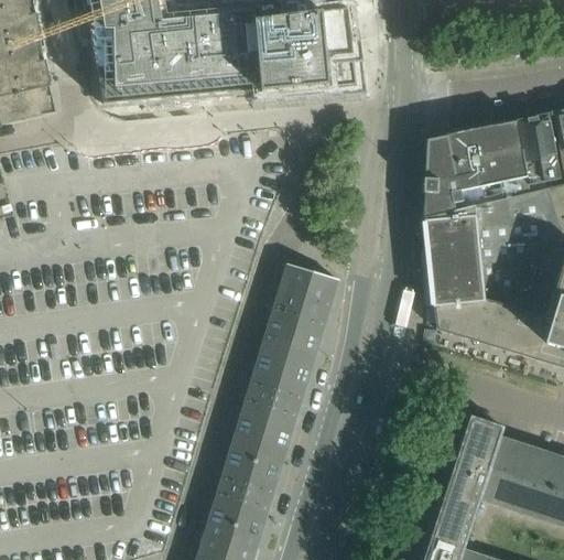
[(0,0),(0,121),(13,119),(55,110),(53,101),(42,52),(33,0),(0,0)]
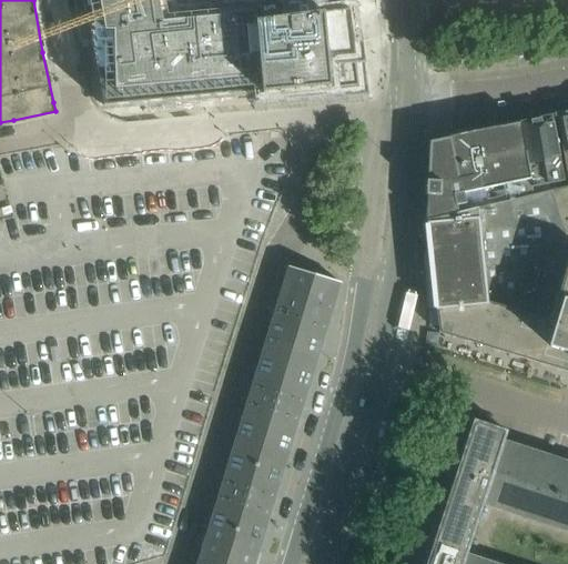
[(84,0),(87,11),(88,14),(88,16),(90,28),(90,30),(90,32),(92,44),(93,47),(93,48),(95,61),(97,64),(98,74),(99,77),(99,81),(101,93),(103,103),(117,102),(129,101),(133,100),(145,99),(150,99),(162,98),(166,97),(179,96),(182,96),(195,94),(199,94),(212,93),(215,92),(229,91),(232,91),(245,90),(250,89),(256,89),(261,88),(262,91),(262,92),(266,92),(277,91),(282,91),(294,90),(297,89),(310,88),(313,88),(314,88),(325,87),(330,87),(342,86),(357,83),(347,0),(84,0)]
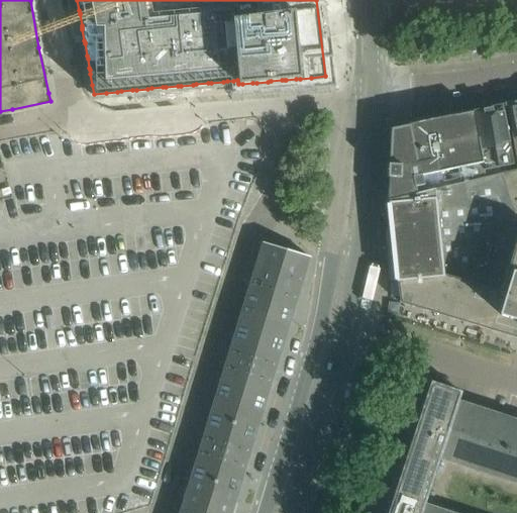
[(516,98),(506,101),(516,159),(516,98)]
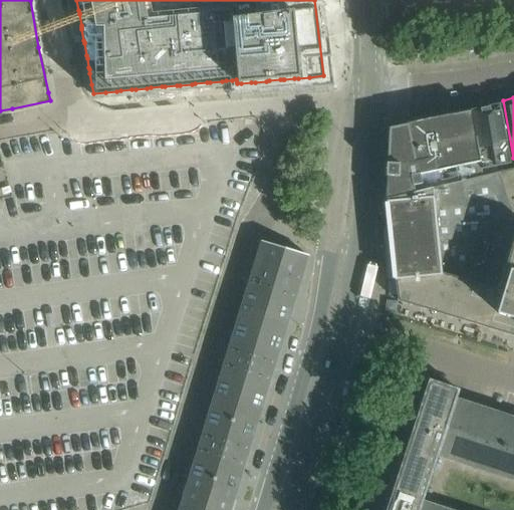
[(499,101),(471,107),(477,144),(479,160),(480,166),(494,162),(509,159),(506,143),(503,121),(499,102),(499,101)]
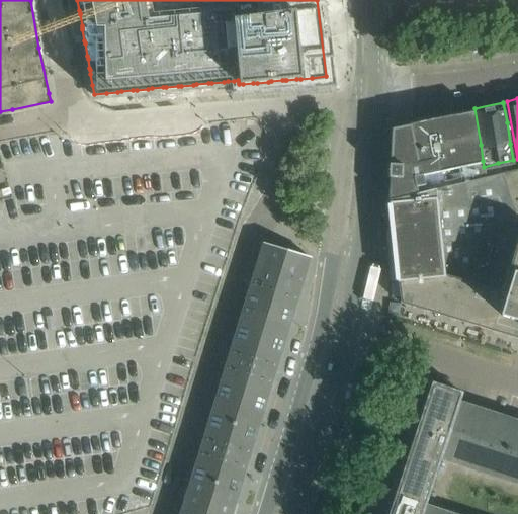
[(483,161),(481,145),(475,108),(456,112),(455,111),(412,120),(409,121),(409,122),(391,126),(387,197),(390,197),(417,190),(414,175),(483,161)]
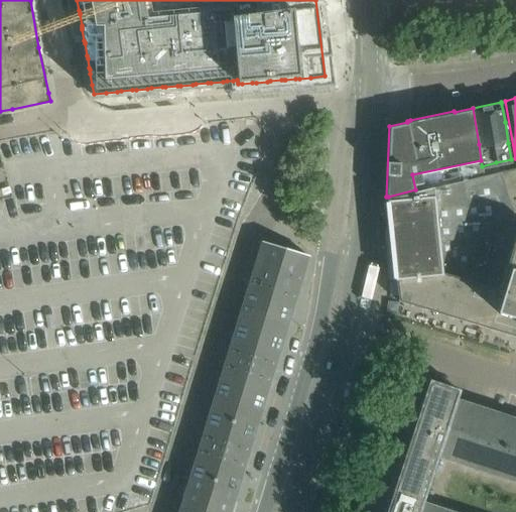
[(515,167),(515,166),(501,170),(415,189),(388,197),(386,197),(386,198),(388,198),(388,200),(387,200),(394,268),(394,275),(395,278),(396,279),(398,297),(398,299),(405,301),(417,304),(420,305),(431,309),(434,309),(445,313),(515,335),(515,167)]
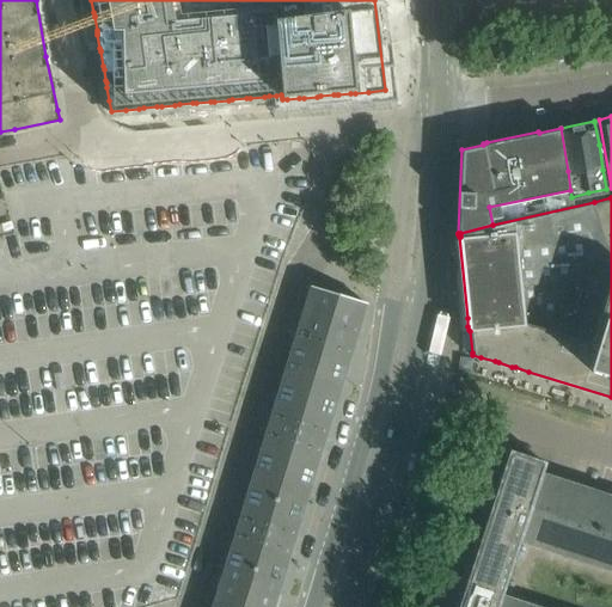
[(319,453),(366,300),(311,283),(265,430),(264,436),(263,440),(265,441),(264,445),(314,460),(316,457),(318,458),(319,453)]
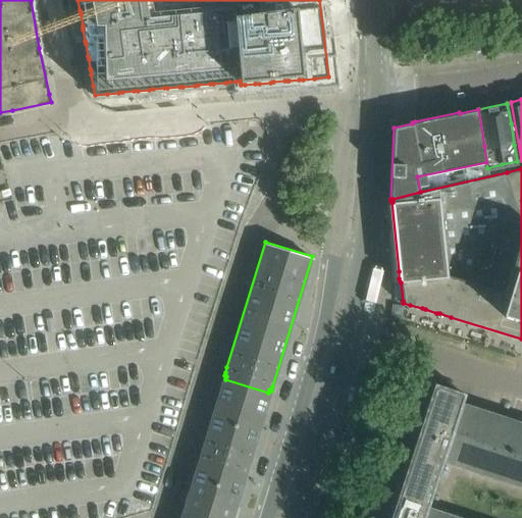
[(246,472),(271,391),(269,390),(268,393),(225,379),(226,376),(224,375),(200,457),(198,462),(200,463),(200,464),(243,477),(243,475),(245,475),(246,472)]
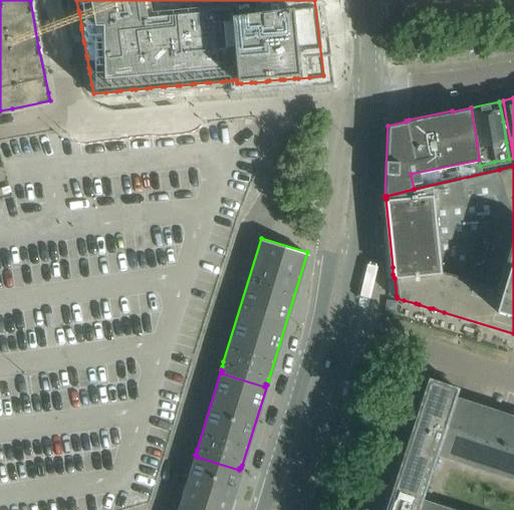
[(418,509),(422,501),(422,499),(435,460),(437,453),(443,436),(449,418),(456,397),(455,396),(458,387),(428,376),(409,433),(404,450),(392,487),(383,509),(418,509)]
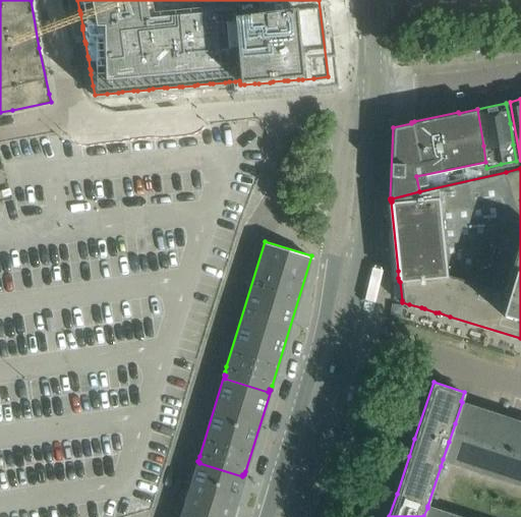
[(423,516),(520,516),(520,420),(465,403),(462,402),(455,423),(449,442),(443,459),(458,464),(520,484),(520,516),(463,516),(427,506),(427,508),(423,516)]
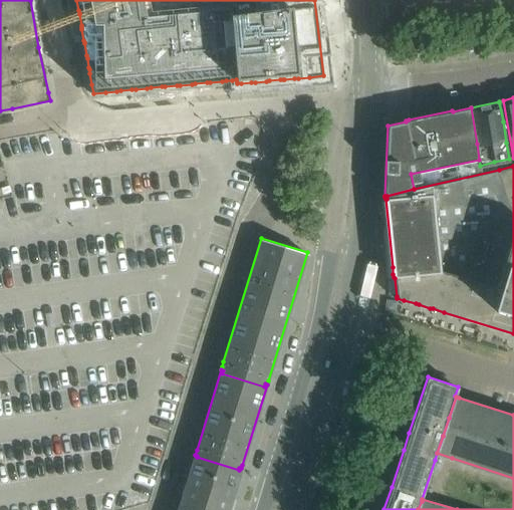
[(228,509),(232,497),(241,468),(239,468),(239,470),(197,457),(197,456),(195,455),(187,482),(178,509),(228,509)]
